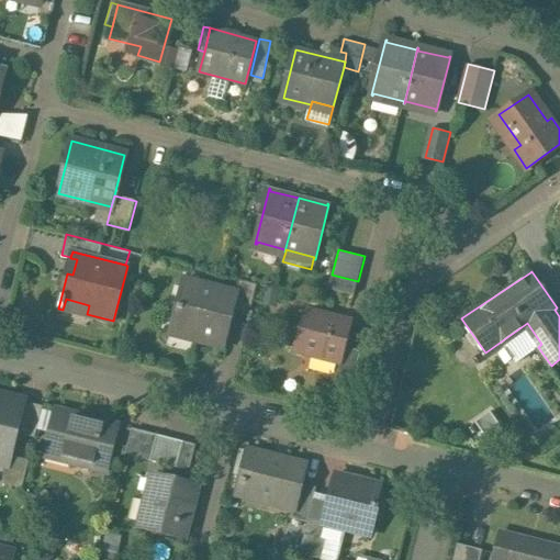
[(358,281),(332,275),(328,287),(355,293),(358,281)]
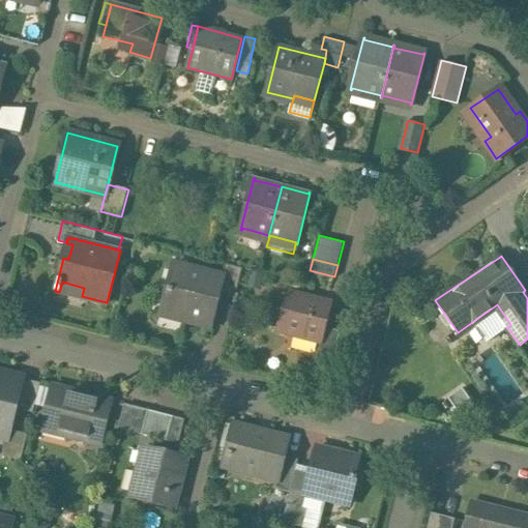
[(243,267),(226,262),(223,276),(224,276),(220,292),(236,296),(243,267)]
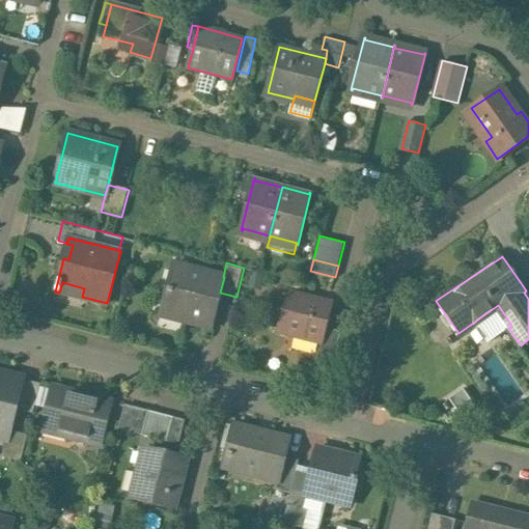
[(223,277),(174,265),(167,293),(172,294),(167,313),(211,325),(211,327),(212,327),(220,293),(224,277),(223,277)]
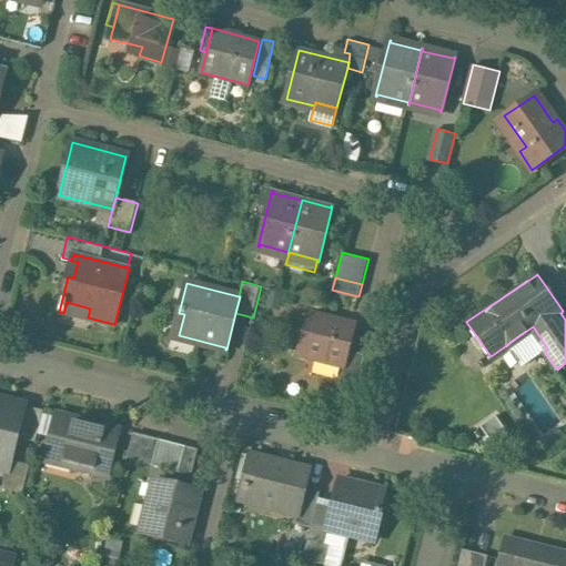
[(354,323),(310,312),(299,354),(344,365),(349,350),(354,323)]
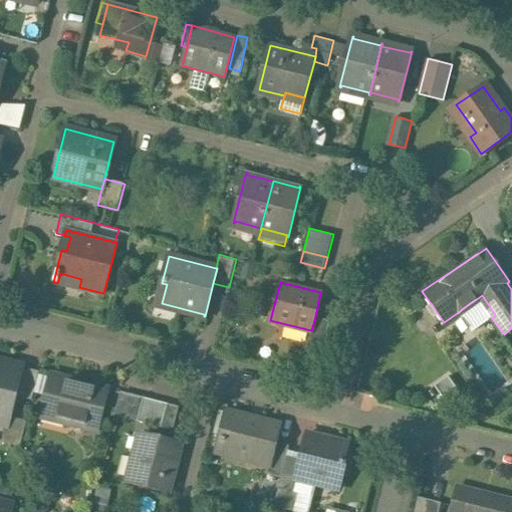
[(330,319),(315,316),(311,330),(308,341),(324,344),(330,319)]
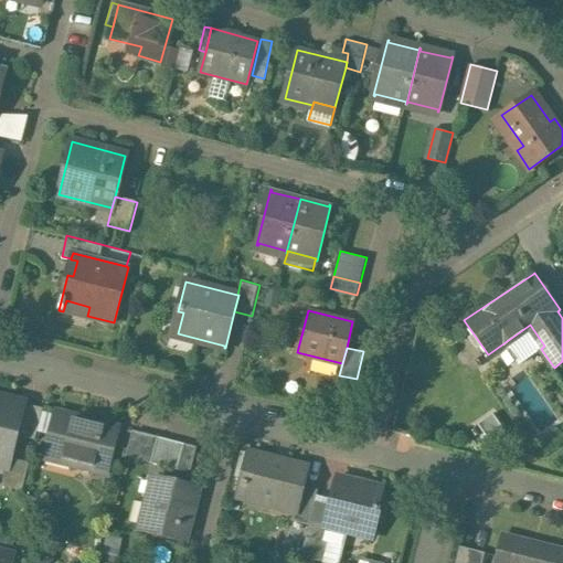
[(43,407),(0,396),(0,461),(9,465),(4,481),(23,487),(30,460),(13,456),(19,433),(36,437),(43,407)]
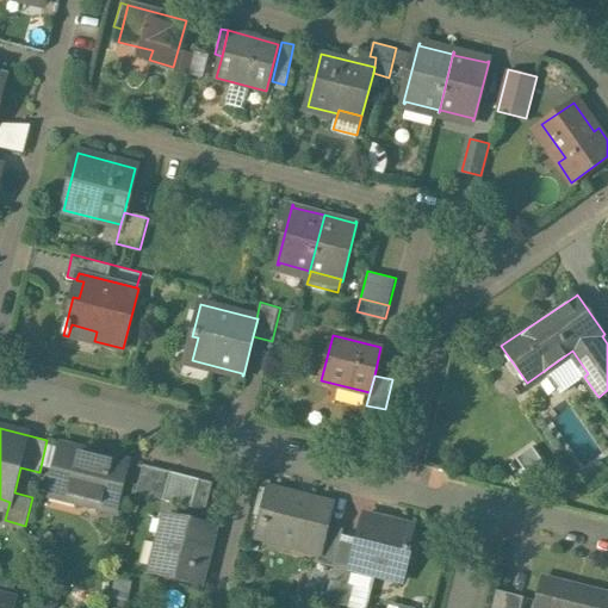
[(128,461),(62,444),(50,489),(79,496),(78,500),(115,509),(128,461)]
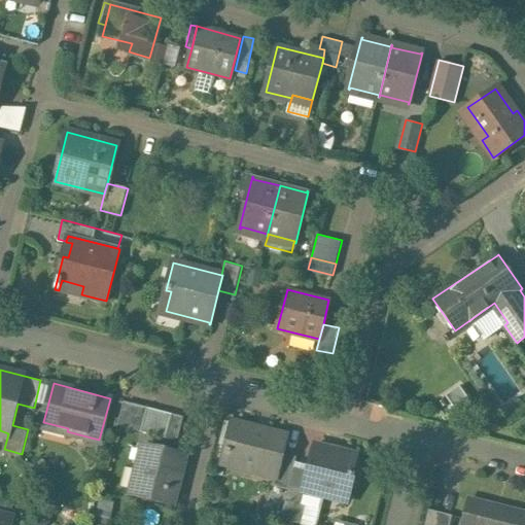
[(136,404),(125,400),(118,425),(131,428),(136,404)]
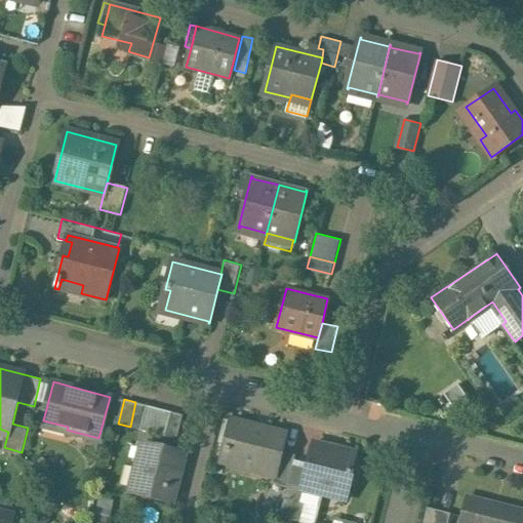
[(148,405),(135,402),(130,427),(142,429),(148,405)]
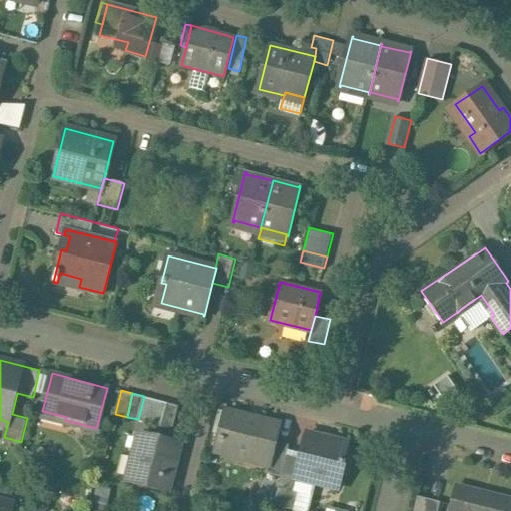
[(156,399),(144,396),(138,419),(150,422),(156,399)]
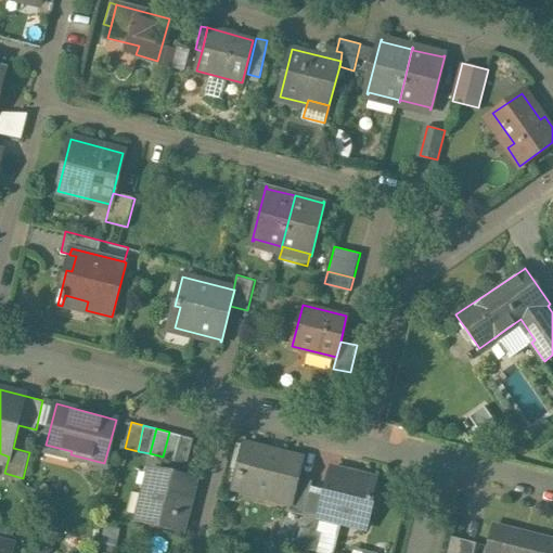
[(181,435),(169,432),(163,457),(175,460),(181,435)]
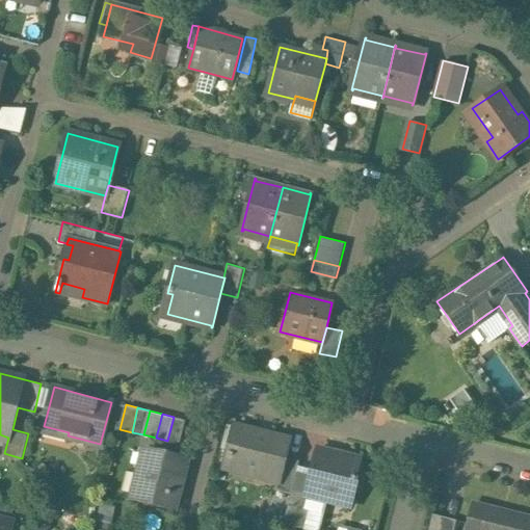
[(186,420),(174,417),(167,441),(180,444),(186,420)]
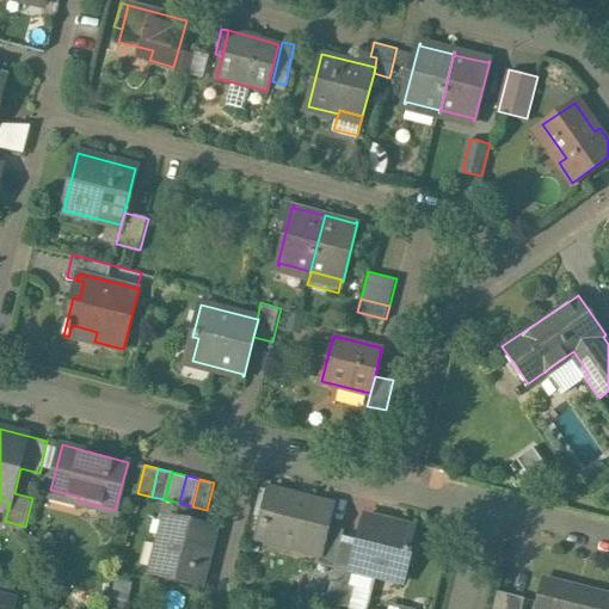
[(334,504),(272,488),(264,527),(277,529),(275,541),(321,553),(323,553),(330,527),(334,504)]
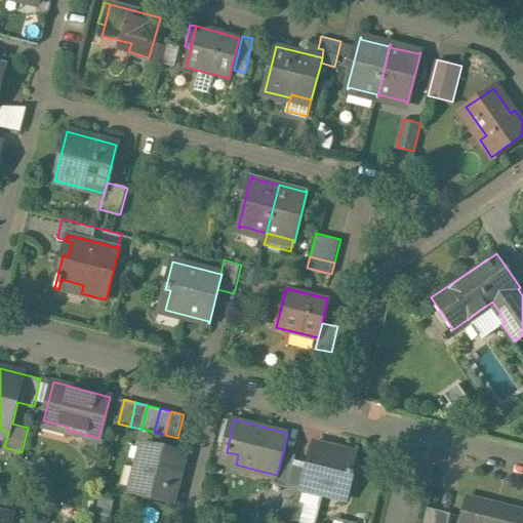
[(356,453),(315,442),(304,485),(304,486),(310,488),(349,498),(356,472),(352,471),(356,453)]
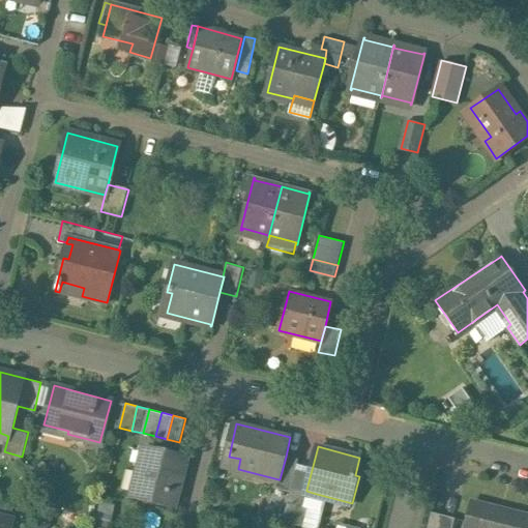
[(188,458),(147,447),(135,497),(176,507),(188,458)]
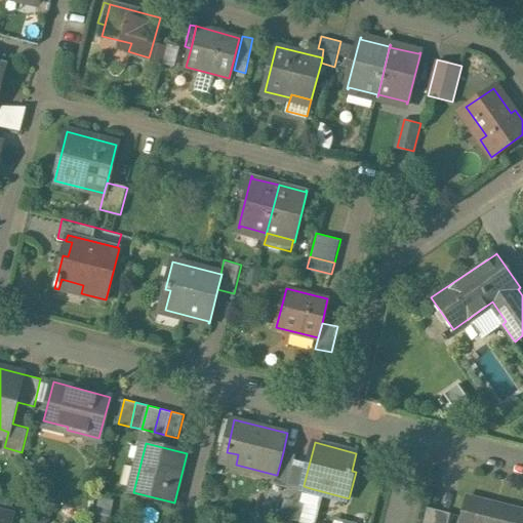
[(295,455),(283,452),(277,475),(276,475),(274,482),(288,486),(289,481),(295,455)]
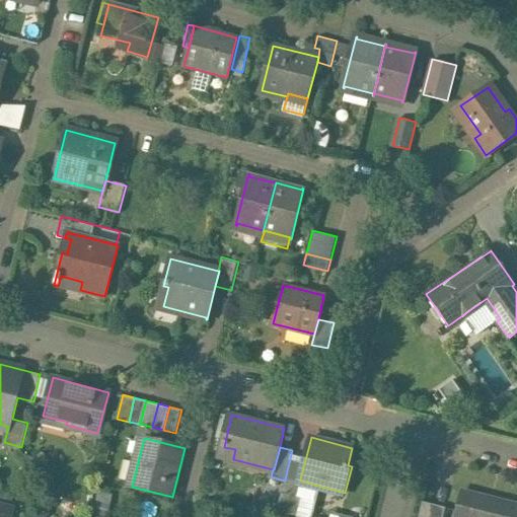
[(300,479),(286,475),(285,481),(277,510),(298,515),(306,483),(300,481),(300,479)]
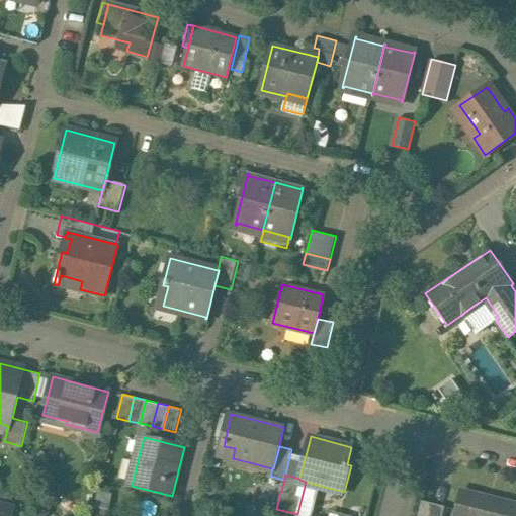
[(96,490),(93,515),(106,515),(109,492),(96,490)]
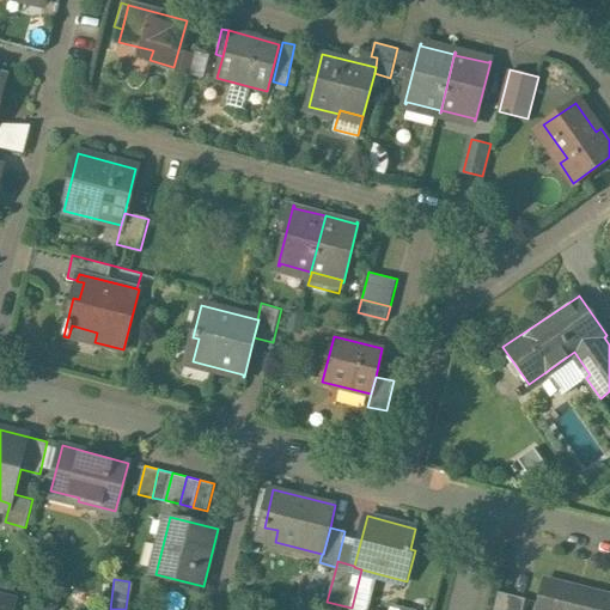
[(605,609),(609,597),(609,593),(546,579),(537,609),(605,609)]
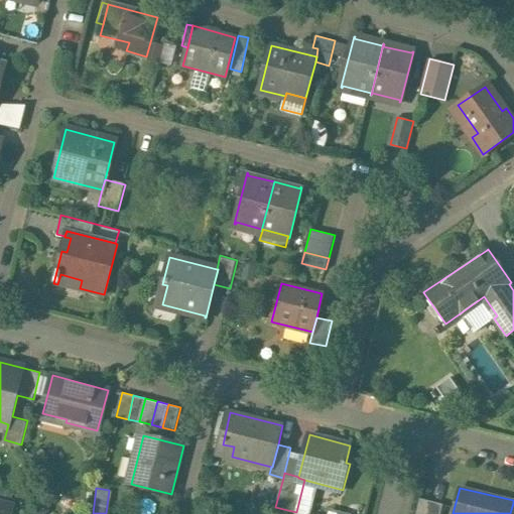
[(436,513),(439,503),(419,498),(415,513),(436,513)]
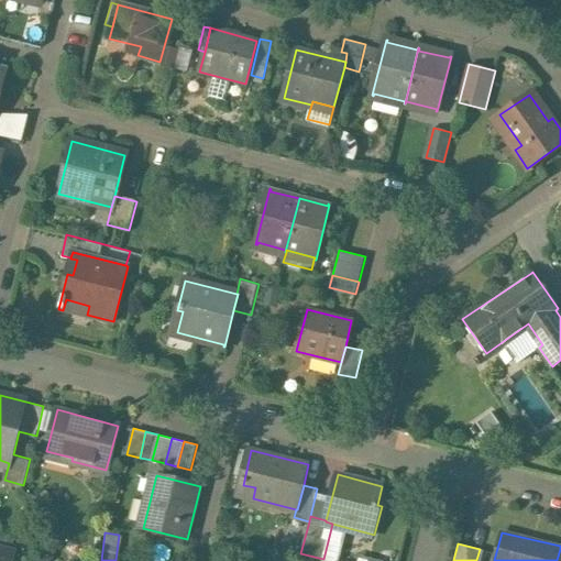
[(0,560),(11,560),(14,551),(0,547),(0,560)]
